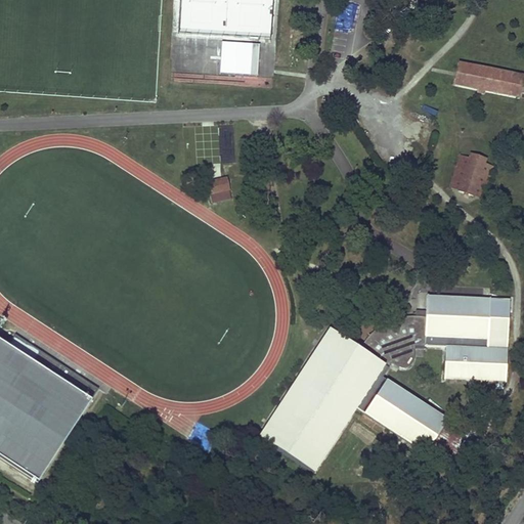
[(271,42),(273,0),(179,0),(178,37),(271,42)]
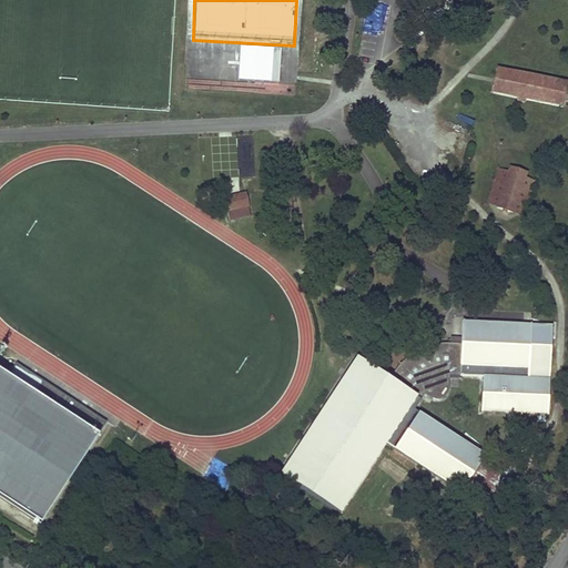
[(494,92),(561,105),(566,84),(497,71),(494,92)]
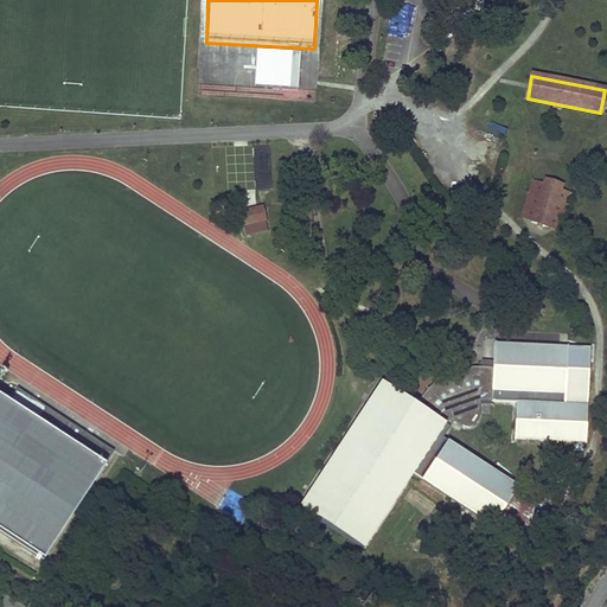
[(521,219),(558,231),(570,195),(560,191),(561,185),(544,180),(543,185),(532,181),(521,219)]
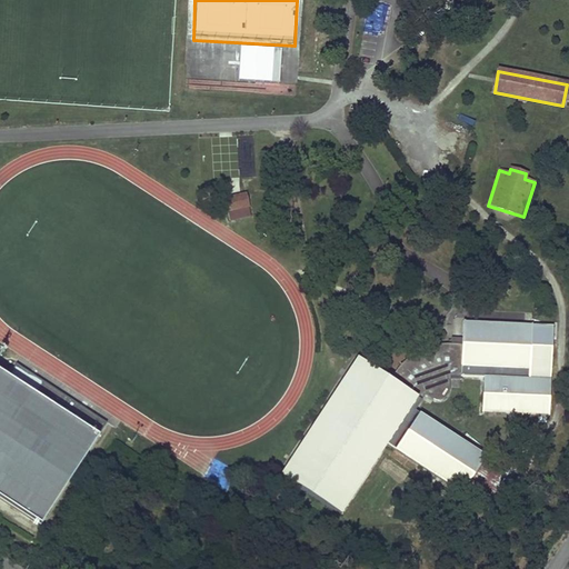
[(250,216),(246,195),(226,198),(230,220),(250,216)]
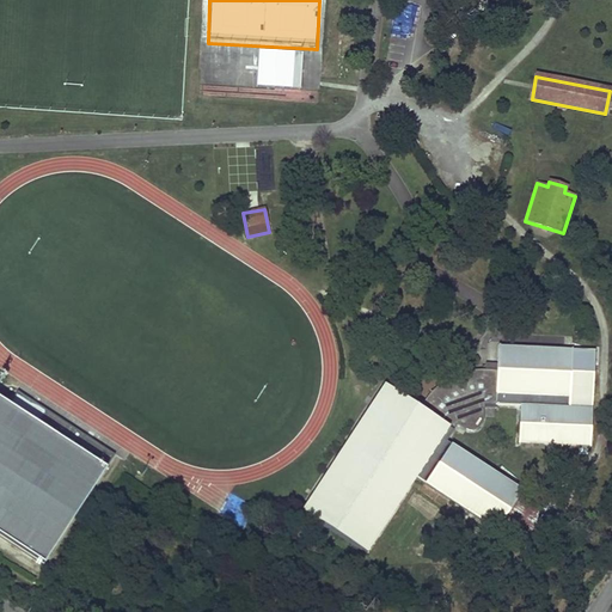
[(385,386),(301,512),(366,554),(415,477),(495,531),(522,490),(447,441),(458,423),(469,429),(473,429),(478,428),(482,426),(483,421),(483,408),(496,409),(496,404),(520,405),(518,442),(591,446),(595,350),(499,347),(497,363),(485,363),(485,368),(470,371),(456,374),(442,381),(435,389),(418,408),(385,386)]
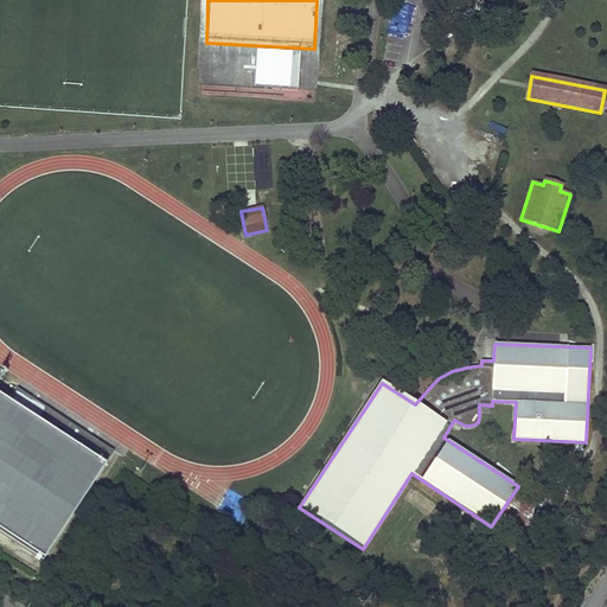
[(0,538),(44,566),(103,464),(0,403),(0,538)]
